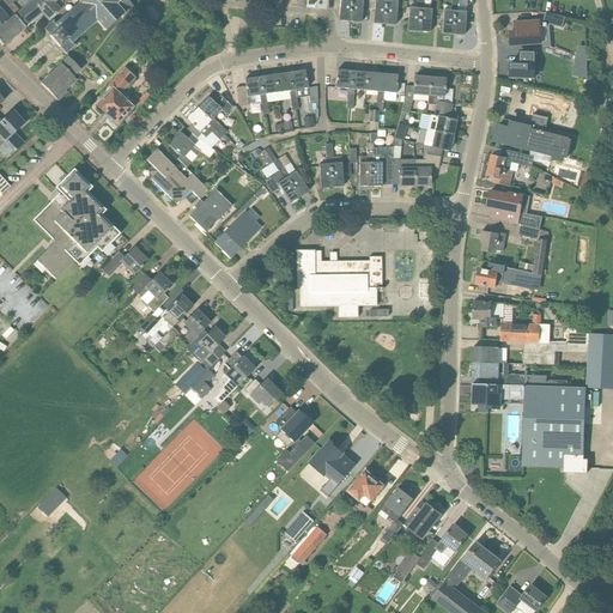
[(0,0),(0,25),(18,11),(12,4),(8,7),(1,0),(0,0)]
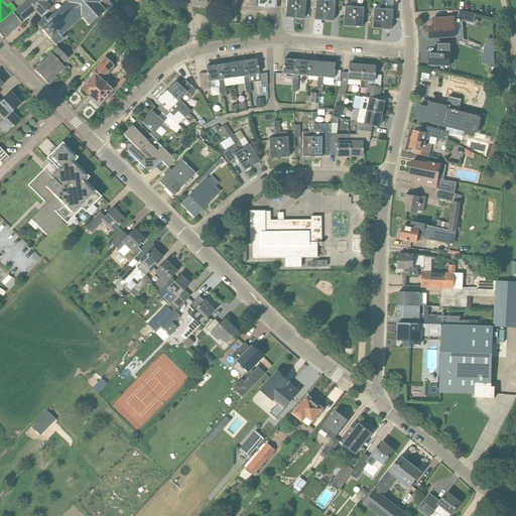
[(30,0),(19,9),(0,23),(0,36),(2,38),(21,23),(20,23),(35,11),(41,18),(50,9),(45,3),(48,0),(30,0)]
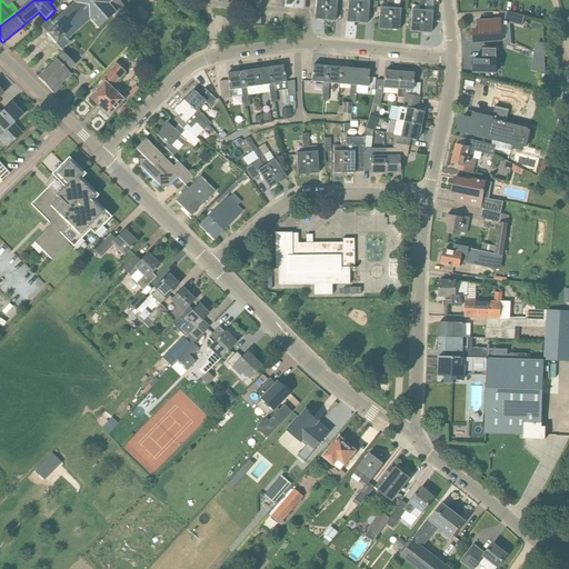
[(19,0),(16,3),(21,10),(33,0),(19,0)]
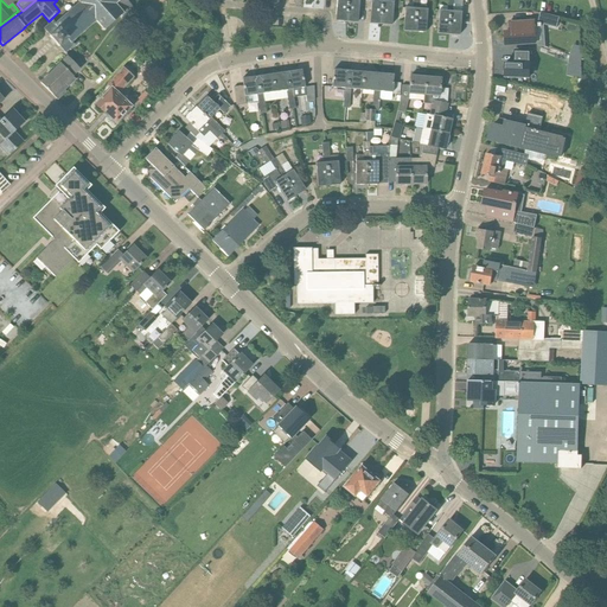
[(53,21),(44,30),(50,36),(49,37),(58,48),(59,46),(65,53),(74,45),(71,43),(96,21),(104,31),(120,17),(122,20),(134,10),(125,0),(76,0),(80,4),(56,25),(53,21)]
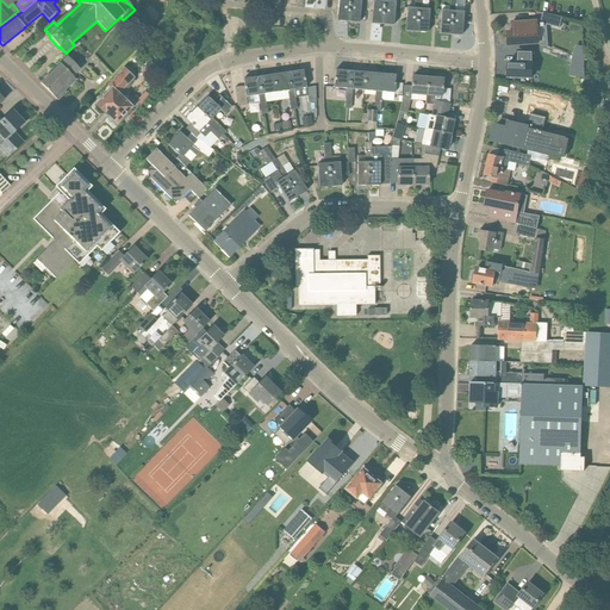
[(338,0),(337,22),(348,23),(349,0),(338,0)]
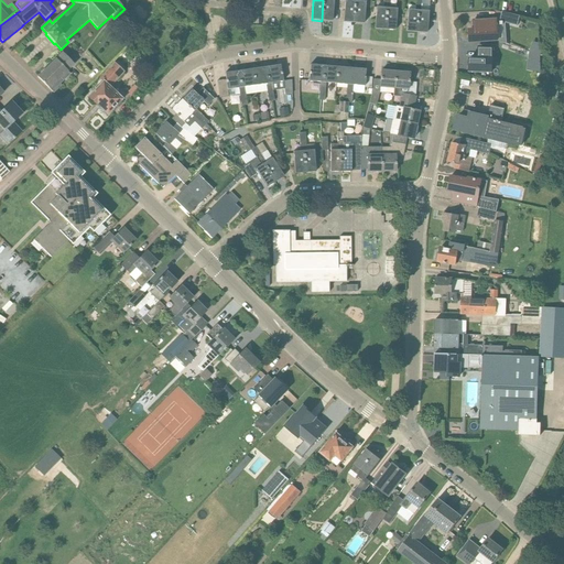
[(333,0),(323,0),(322,21),(332,21),(333,0)]
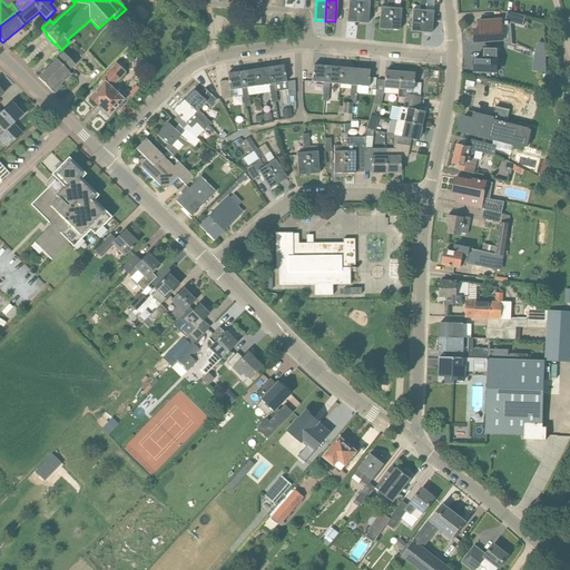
[(362,1),(362,0),(355,0),(356,1),(349,0),(346,22),(357,23),(359,1),(362,1)]
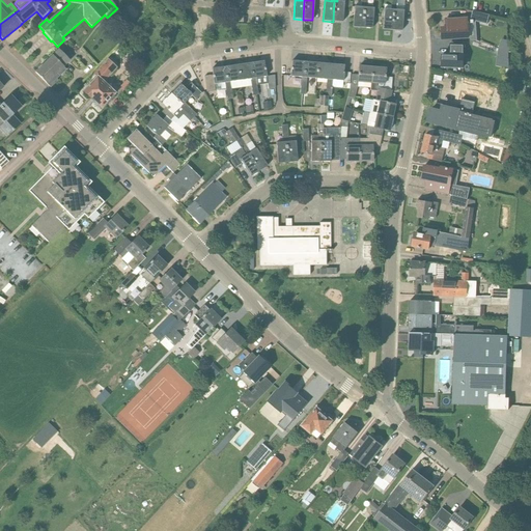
[(361,0),(361,7),(354,6),(353,27),(362,28),(364,7),(366,7),(367,0),(361,0)]
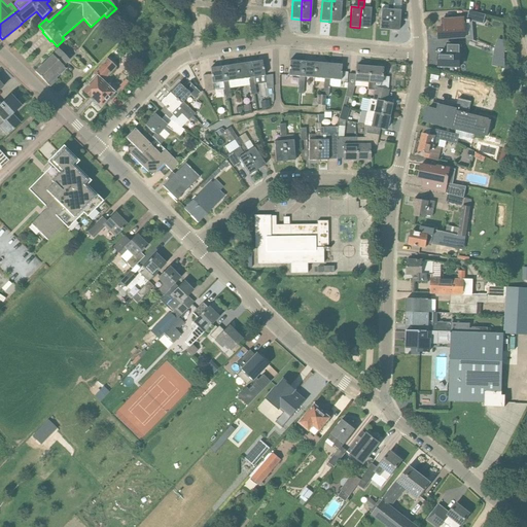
[(342,2),(335,1),(331,1),(330,22),(340,22),(342,2)]
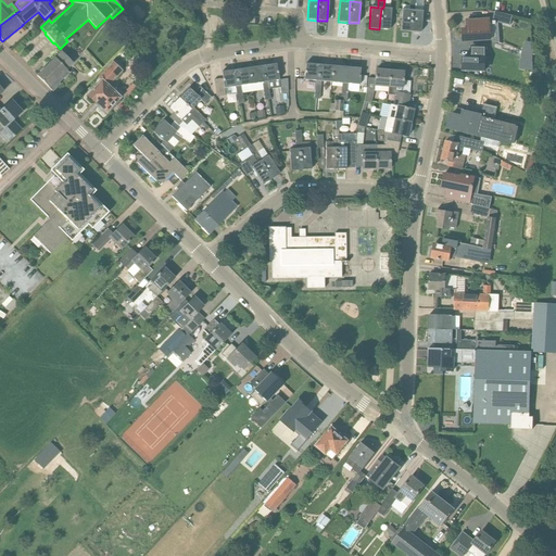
[(415,11),(416,2),(409,1),(409,10),(402,10),(401,32),(411,32),(413,11),(415,11)]
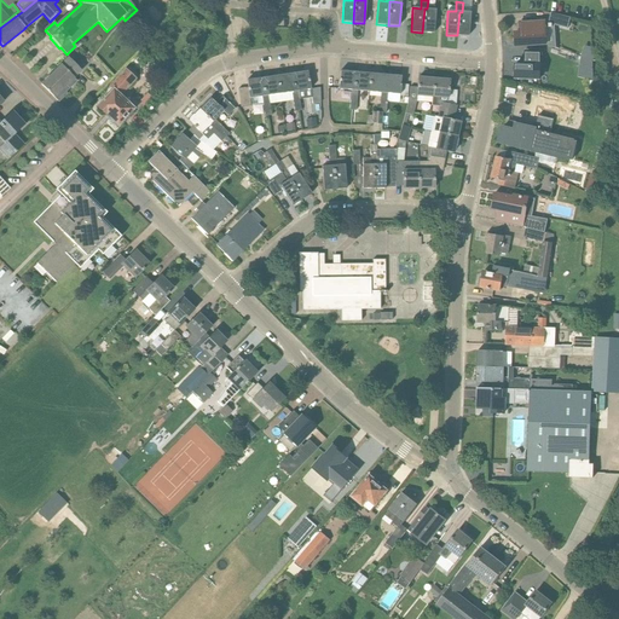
[(435,10),(427,9),(424,9),(422,33),(434,34),(435,10)]
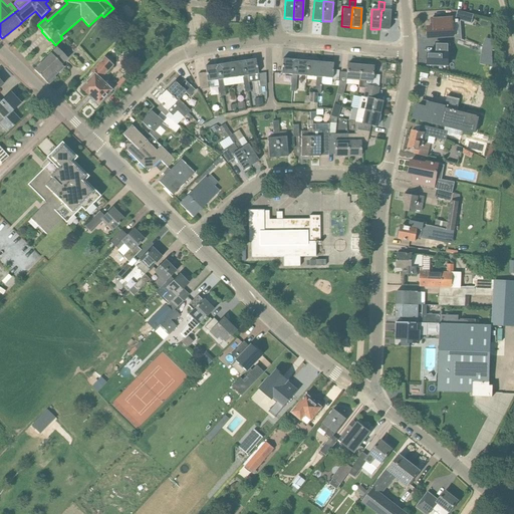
[(391,10),(383,10),(381,10),(379,29),(389,30),(391,10)]
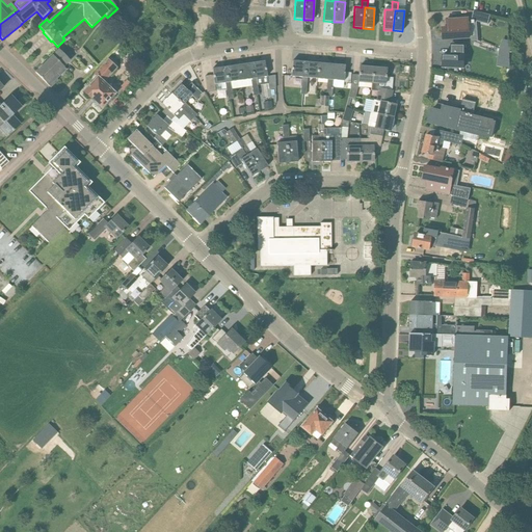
[(488,25),(490,16),(474,11),(471,21),(488,25)]
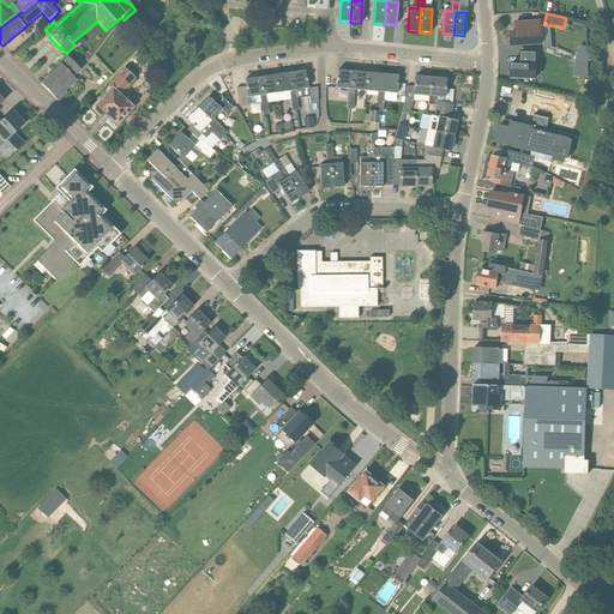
[(517,32),(511,34),(512,47),(531,44),(531,46),(542,44),(541,20),(516,23),(517,32)]
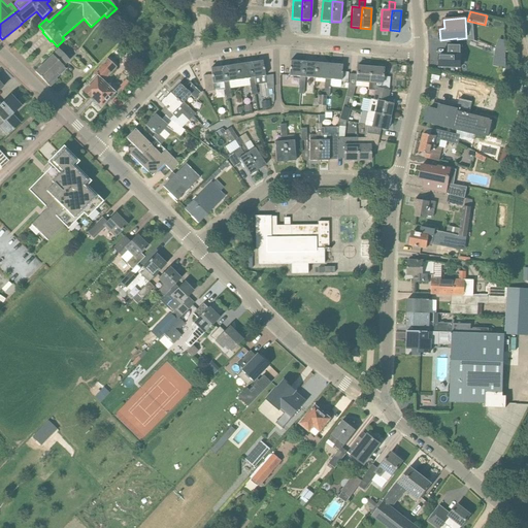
[(439,67),(462,68),(462,43),(448,43),(448,55),(439,55),(439,67)]
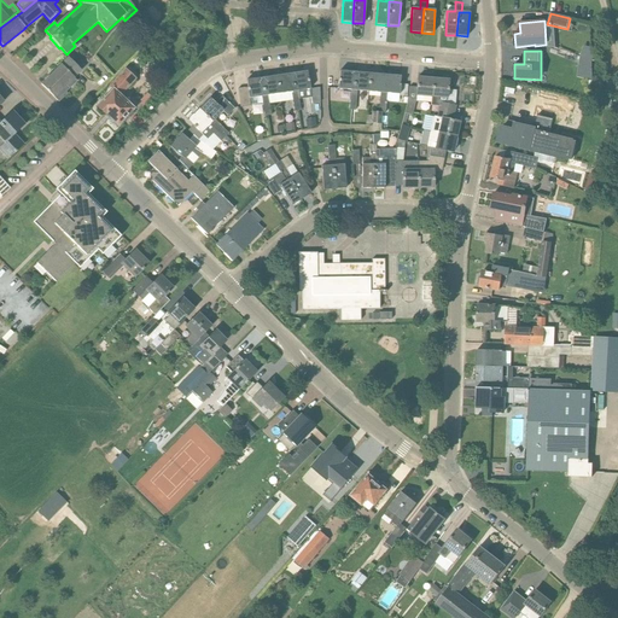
[(41,85),(58,101),(66,94),(65,93),(77,81),(74,79),(81,71),(69,58),(62,65),(41,85)]
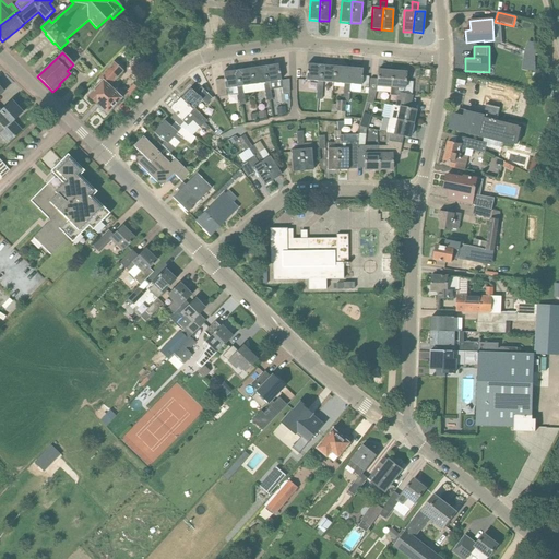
[(98,79),(102,82),(88,96),(88,97),(88,100),(92,104),(95,104),(106,114),(120,98),(109,86),(123,71),(114,62),(98,79)]
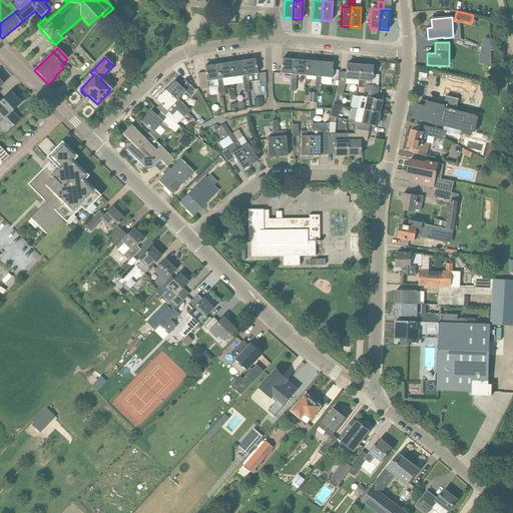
[(249,92),(246,76),(258,74),(260,86),(266,85),(266,73),(259,74),(254,59),(242,61),(246,92),(249,92)]
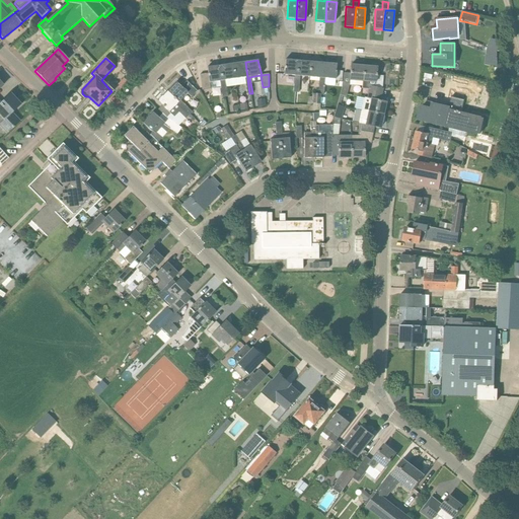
[(293,92),(296,92),(298,61),(285,60),(285,66),(284,66),(283,76),(294,76),(293,92)]
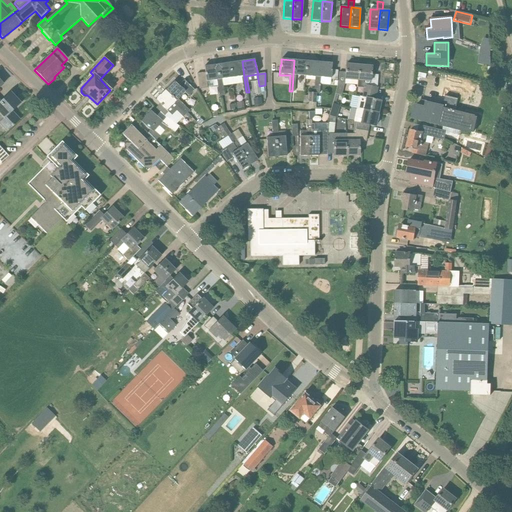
[(294,60),(292,91),(294,92),(296,75),(306,76),(307,61),(294,60)]
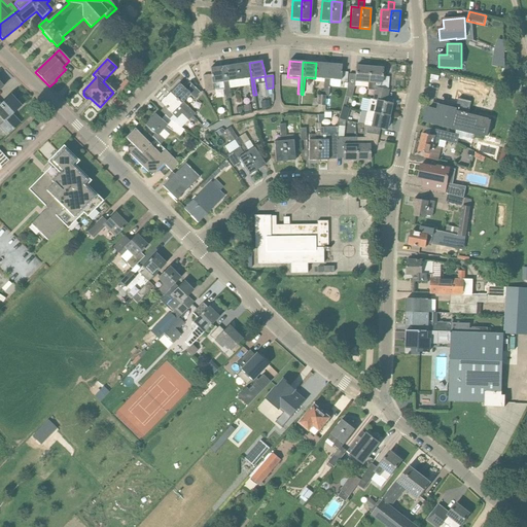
[(250,95),(253,95),(249,63),(236,65),(238,80),(248,79),(250,95)]
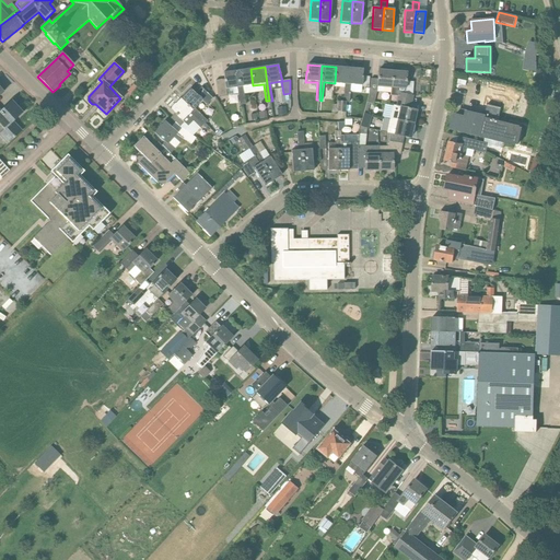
[(348,85),(350,68),(336,67),(335,83),(345,84),(348,85)]
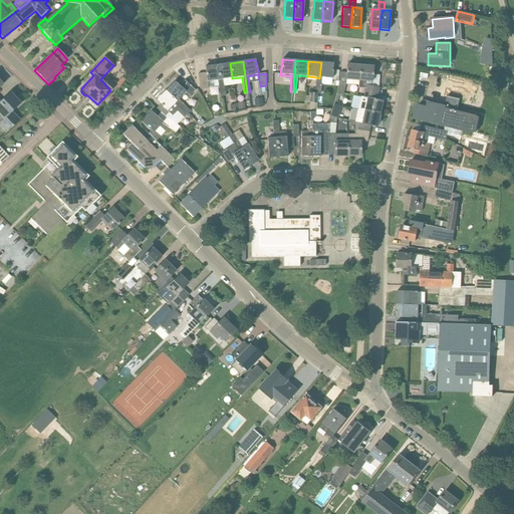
[(319,78),(316,77),(315,86),(321,86),(321,78),(332,78),(333,70),(332,70),(333,63),(321,62),(319,78)]
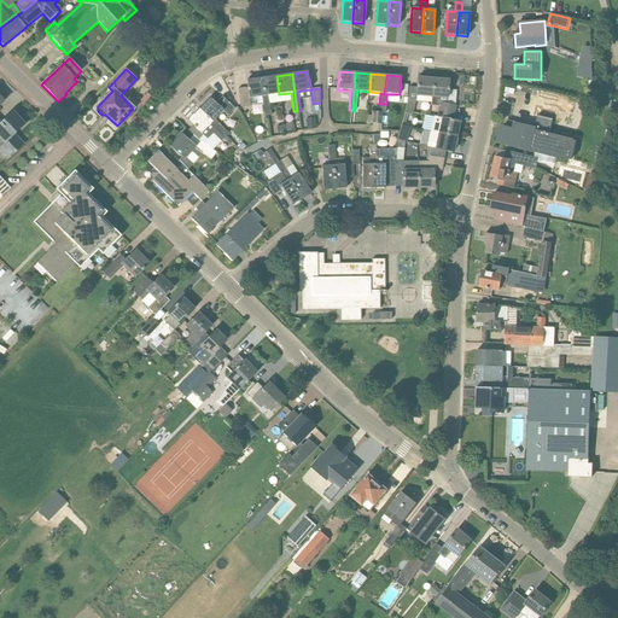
[(270,115),(268,95),(279,94),(277,76),(262,79),(267,116),(270,115)]
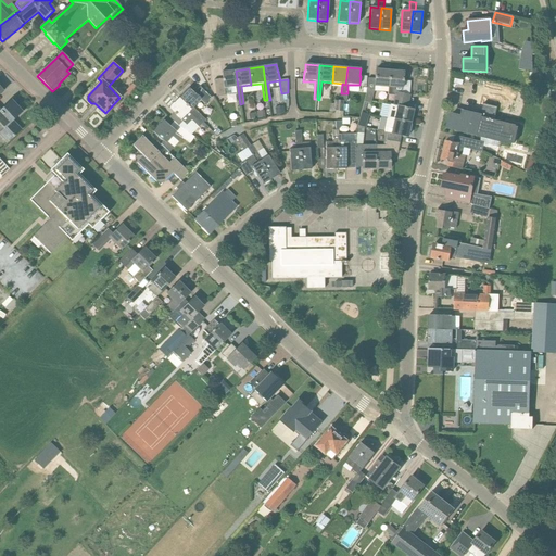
[(370,103),(371,102),(375,90),(380,91),(380,87),(389,87),(390,71),(376,70),(375,79),(368,78),(367,89),(364,101),(364,102),(367,103),(370,103)]
